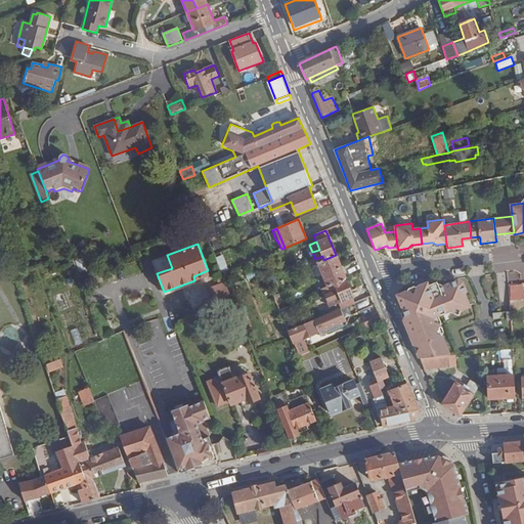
[(167,255),(151,261),(157,273),(172,268),(167,255)]
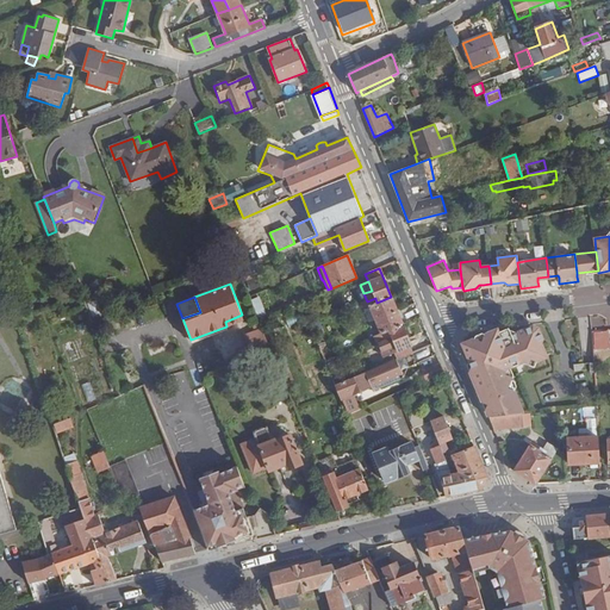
[(397,311),(391,297),(377,303),(375,298),(367,302),(361,304),(363,309),(369,306),(375,319),(397,311)]
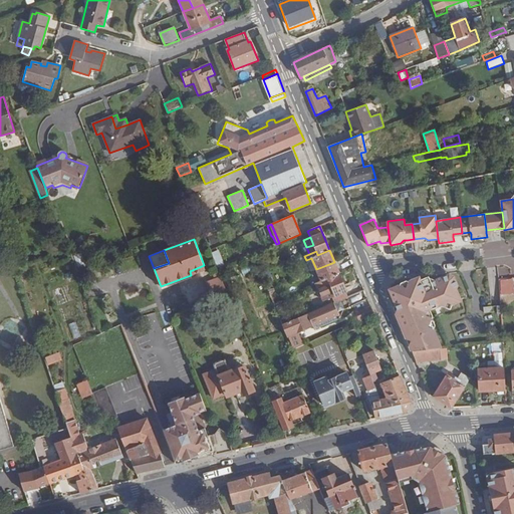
[(306,260),(311,272),(316,269),(311,258),(306,260)]
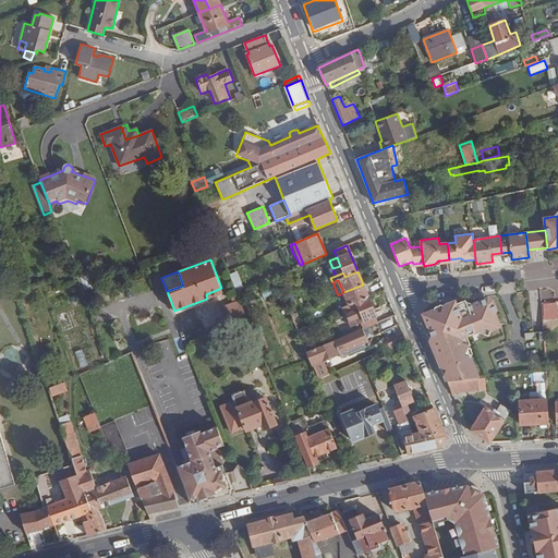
[(368,296),(363,284),(343,292),(349,305),(343,307),(346,313),(351,311),(358,307),(355,302),(368,296)]
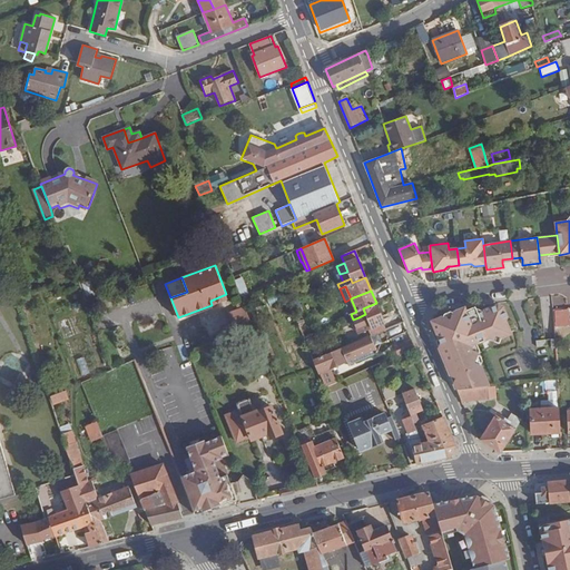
[(351,298),(345,302),(351,314),(356,312),(351,298)]
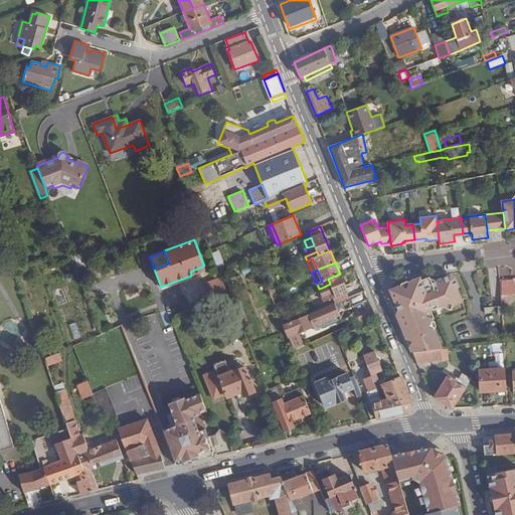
[(324,287),(319,289),(324,302),(333,298),(347,292),(348,292),(340,274),(328,279),(330,284),(324,287)]
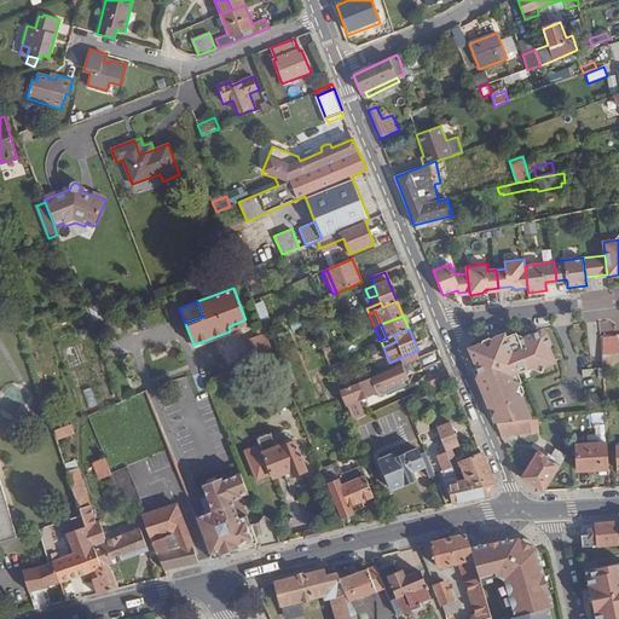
[(492,416),(495,423),(514,422),(532,420),(522,397),(516,395),(519,388),(520,386),(513,382),(515,374),(519,372),(531,368),(537,370),(539,364),(545,366),(556,363),(550,350),(551,346),(547,333),(541,330),(519,340),(518,335),(516,333),(508,336),(505,334),(479,345),(469,348),(473,359),(475,364),(479,372),(487,394),(485,398),(487,405),(490,409),(495,411),(492,416)]
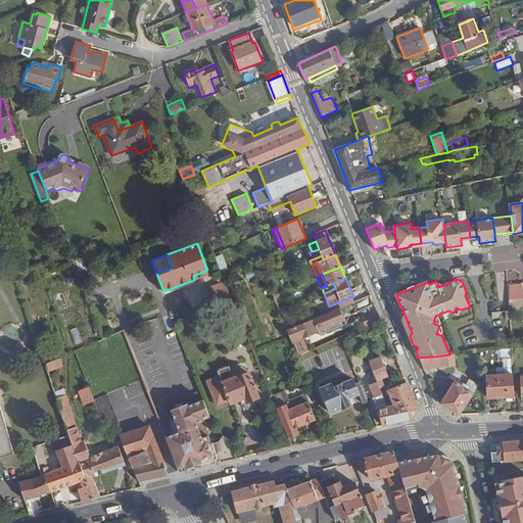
[(194,280),(163,291),(164,295),(195,283),(194,280)]
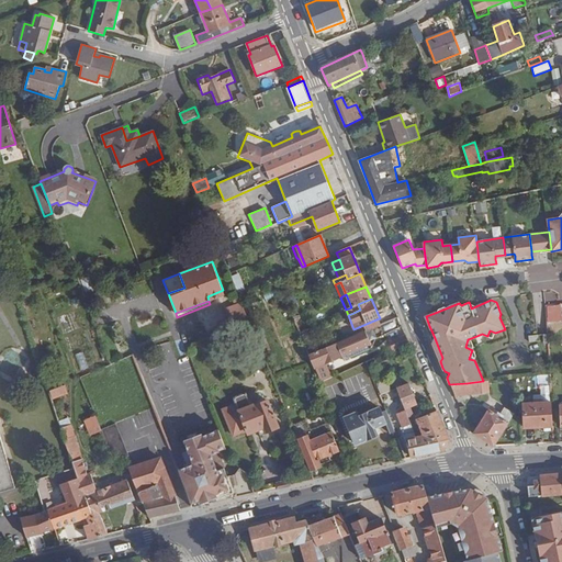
[(379,318),(363,325),(366,330),(381,324),(379,318)]
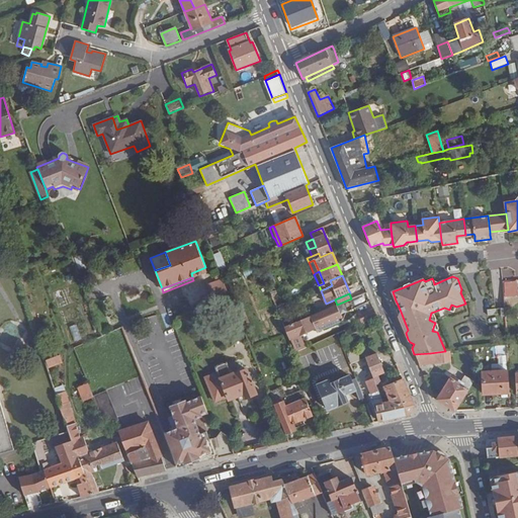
[(336,305),(284,326),(289,338),(337,319),(340,314),(336,305)]
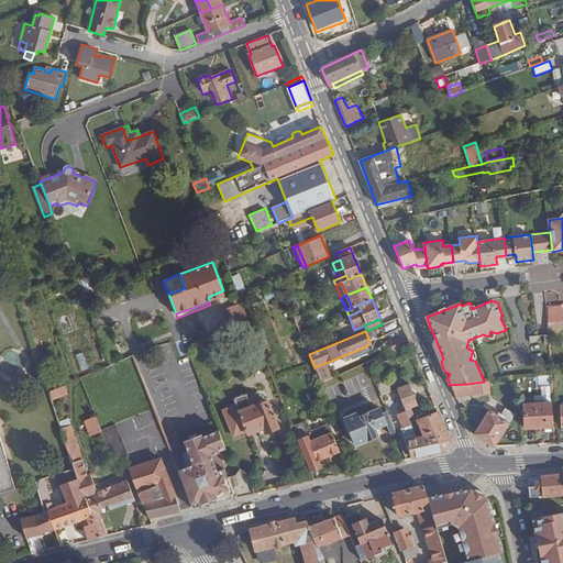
[(431,338),(441,362),(443,359),(432,331),(431,338)]
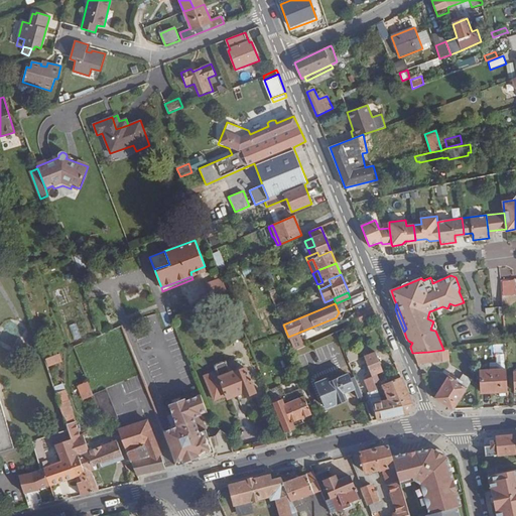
[(372,317),(377,315),(374,308),(360,314),(363,321),(364,321),(372,317)]
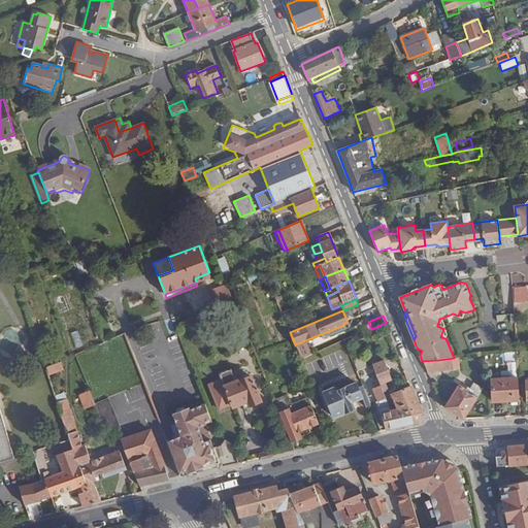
[(381,325),(372,329),(375,336),(384,333),(381,325)]
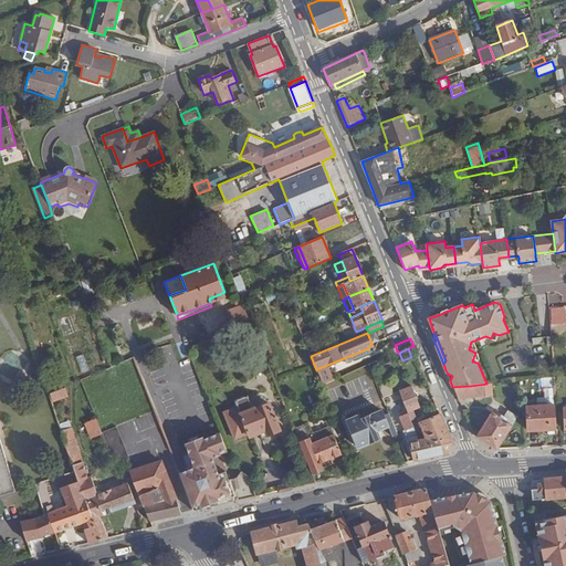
[(397,376),(377,384),(383,397),(390,394),(399,390),(401,397),(408,411),(410,418),(416,416),(412,408),(420,406),(411,385),(401,388),(397,376)]
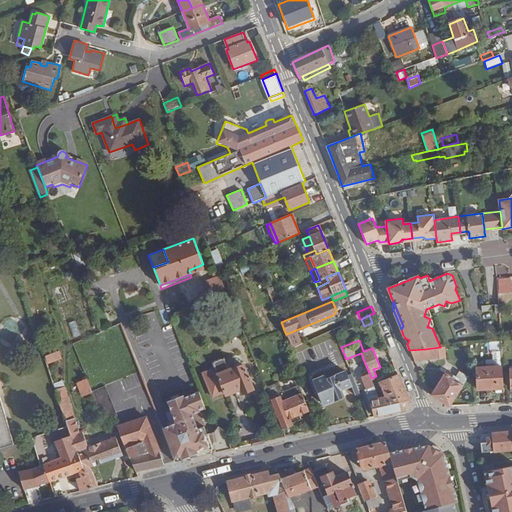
[(409,350),(414,361),(446,358),(445,347),(444,347),(440,347),(425,349),(409,350)]
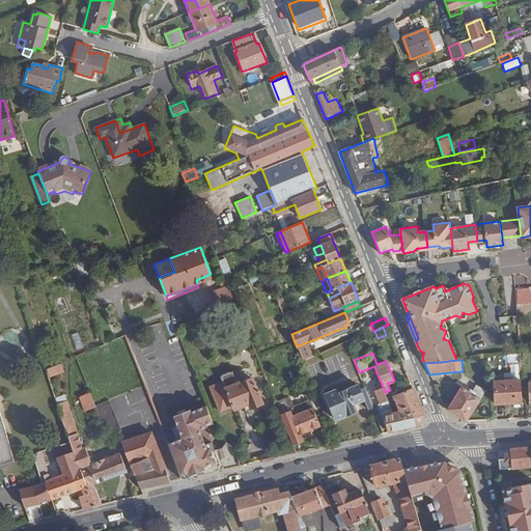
[(61,365),(48,369),(50,376),(63,371),(61,365)]
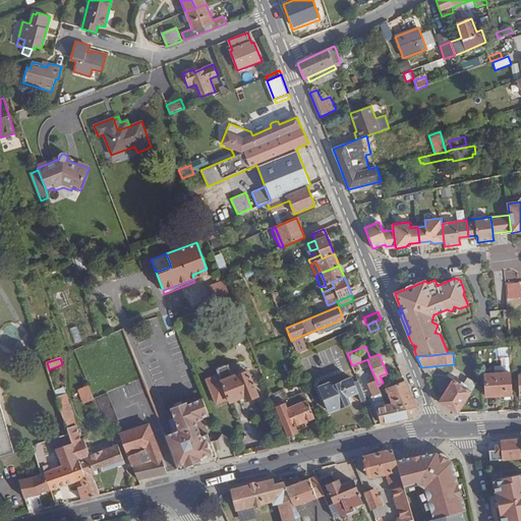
[(367,359),(359,362),(362,368),(369,365),(367,359)]
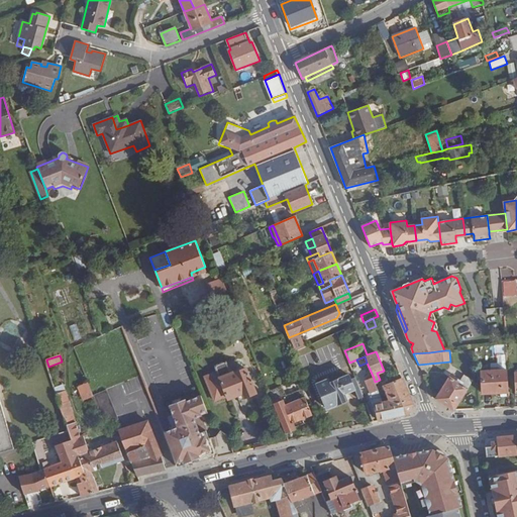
[(229,360),(223,364),(227,374),(231,372),(232,374),(234,373),(229,360)]
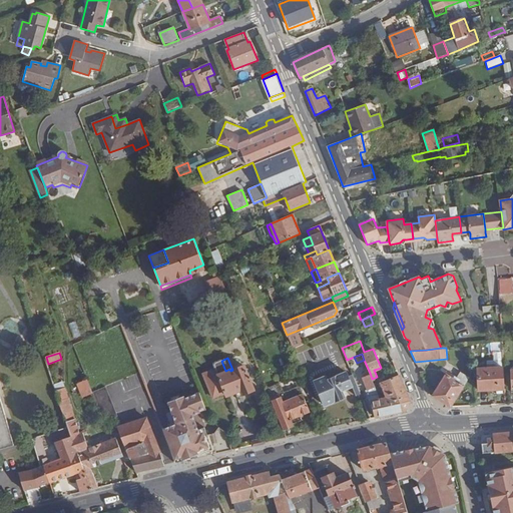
[(201,375),(210,395),(223,390),(225,394),(226,397),(240,391),(242,395),(254,390),(244,366),(232,370),(230,371),(229,369),(225,371),(221,361),(211,365),(213,370),(201,375)]
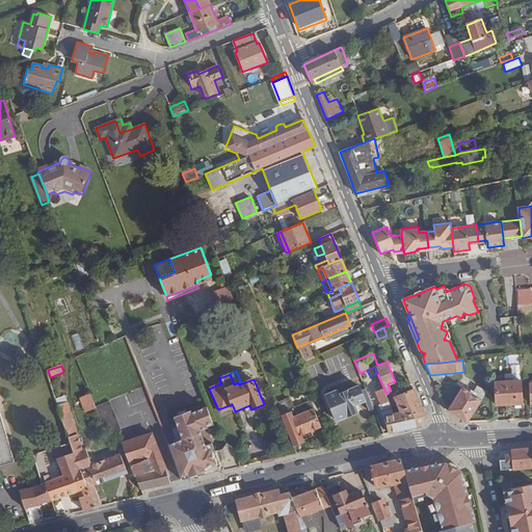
[(497,405),(523,404),(522,380),(495,381),(497,405)]
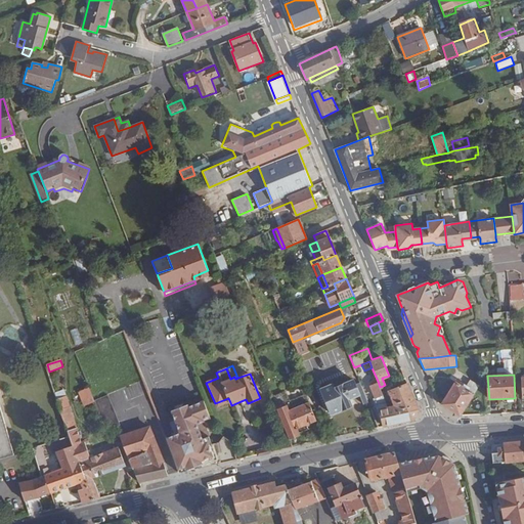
[(340,382),(321,389),(332,415),(350,407),(347,400),(359,395),(353,380),(341,385),(340,382)]
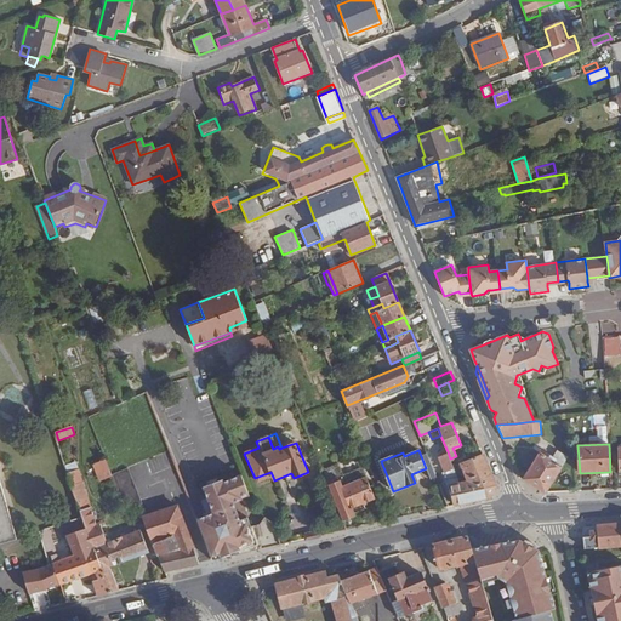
[(524,479),(546,493),(569,456),(558,450),(552,460),(540,453),(524,479)]
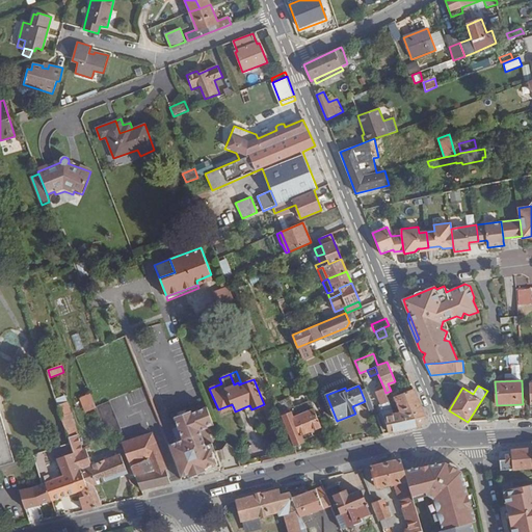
[(389,400),(386,393),(383,387),(375,390),(380,403),(389,400)]
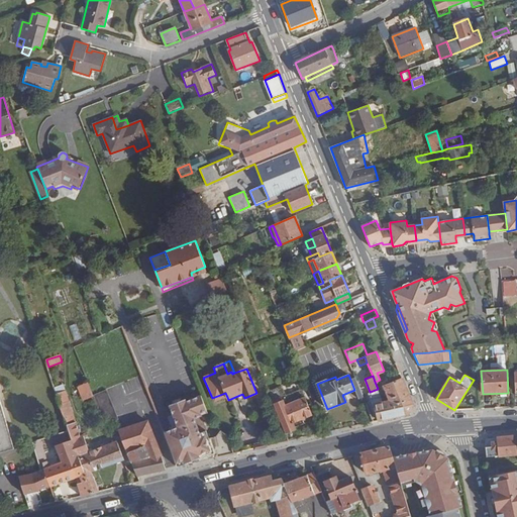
[(411,399),(402,377),(383,385),(389,400),(393,400),(394,402),(411,399)]
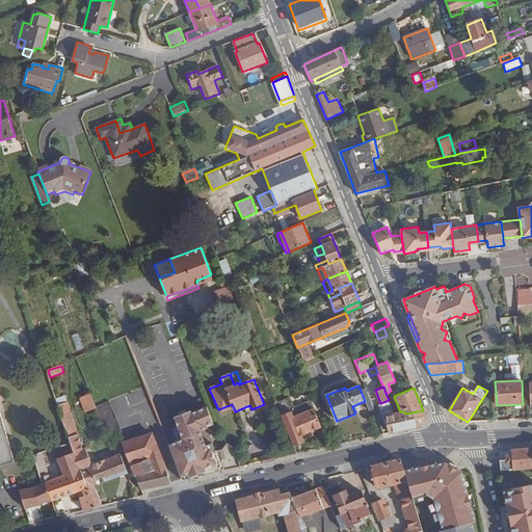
[(83,414),(95,409),(89,394),(78,398),(83,414)]
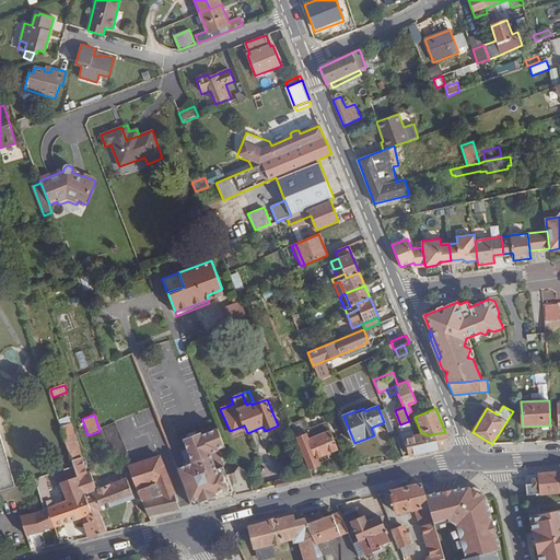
[(292,427),(294,433),(304,429),(308,438),(327,430),(324,421),(308,428),(307,424),(303,422),(292,427)]
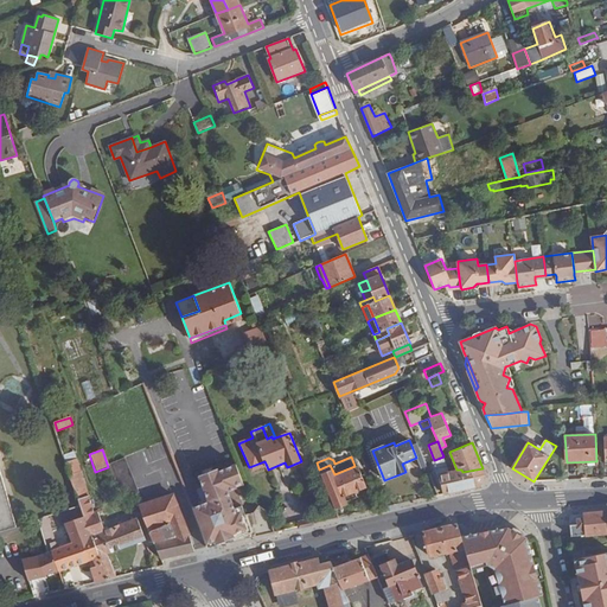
[(440,467),(443,493),(478,486),(485,473),(483,468),(462,472),(461,470),(457,470),(449,471),(443,457),(434,460),(433,460),(436,468),(440,467)]
